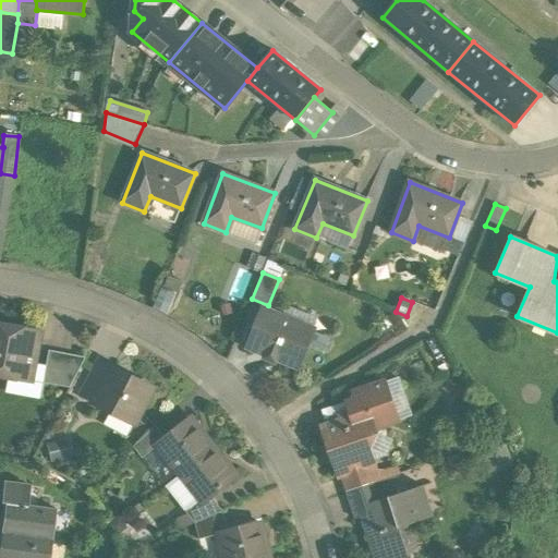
[(313,330),(263,310),(249,346),(265,352),(265,355),(265,358),(267,360),(269,361),(271,362),(275,361),(277,360),(278,358),(299,366),(313,330)]
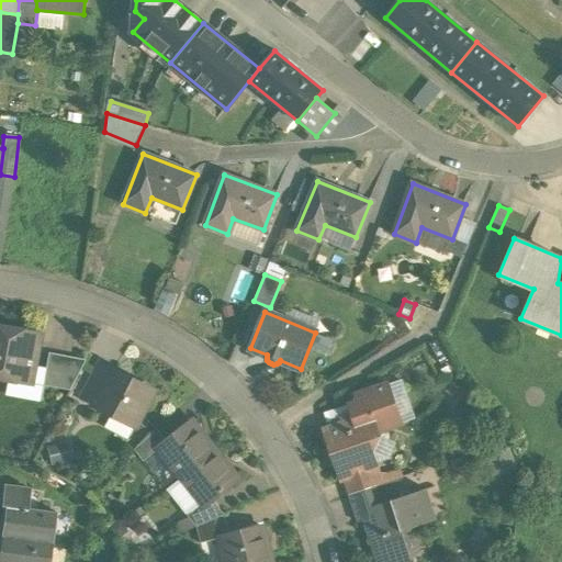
[(37,335),(0,328),(0,378),(29,383),(37,335)]
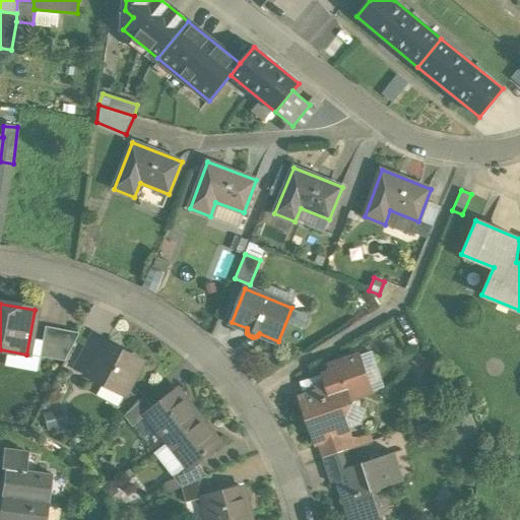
[(78,333),(44,327),(38,356),(63,362),(78,333)]
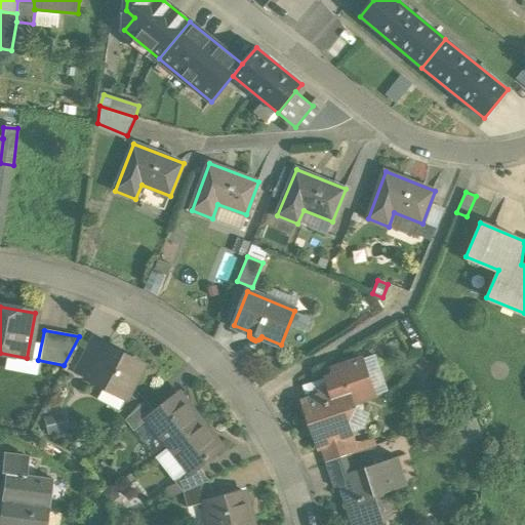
[(93,335),(76,368),(88,375),(89,375),(106,342),(93,335)]
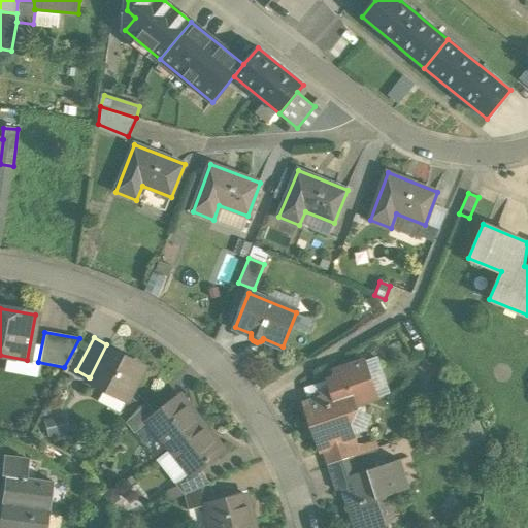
[(119,356),(106,350),(108,345),(106,344),(90,377),(89,377),(88,380),(108,391),(114,389),(129,396),(144,367),(122,355),(119,356)]
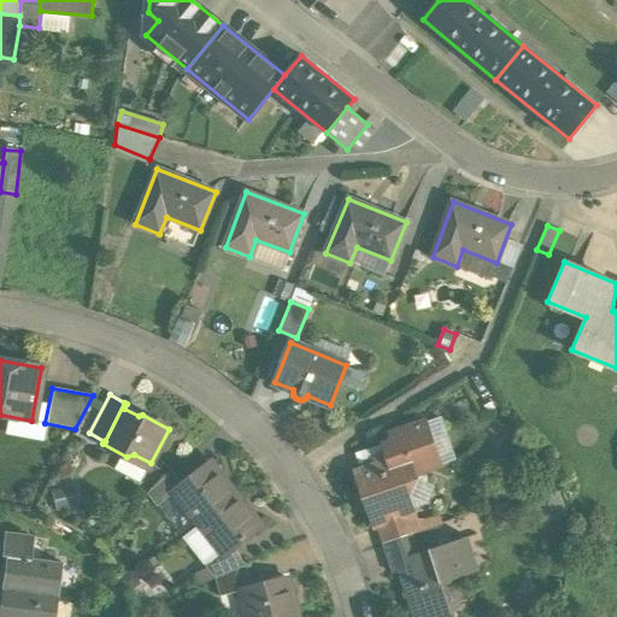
[(425,422),(405,429),(406,432),(392,436),(393,442),(385,445),(388,457),(406,451),(415,474),(440,465),(425,422)]
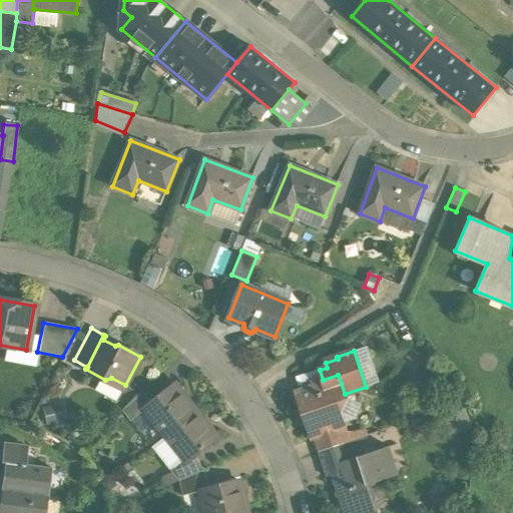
[(323,380),(313,383),(314,387),(297,393),(312,437),(314,437),(313,436),(331,430),(329,426),(342,422),(336,403),(342,401),(345,394),(338,375),(323,380)]
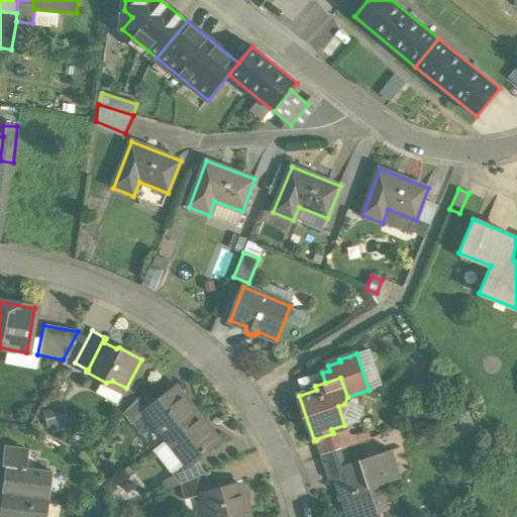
[(153,405),(146,411),(147,412),(168,438),(197,415),(177,388),(153,405)]
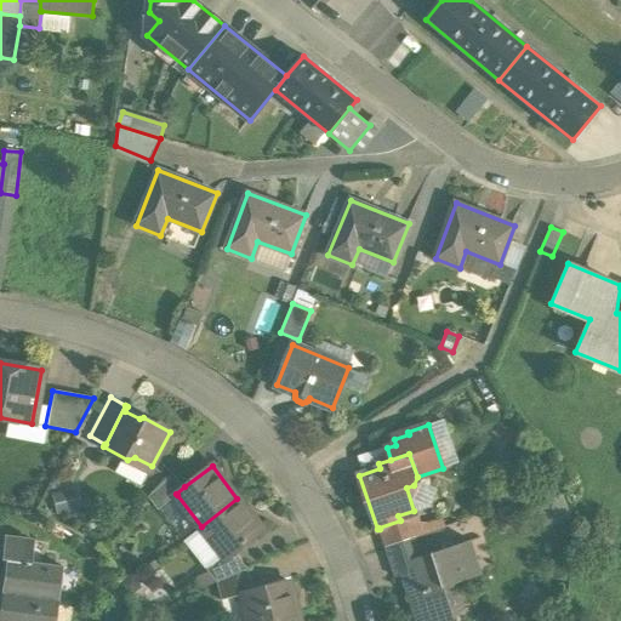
[(174,472),(148,497),(159,508),(177,495),(176,494),(184,486),(174,472)]
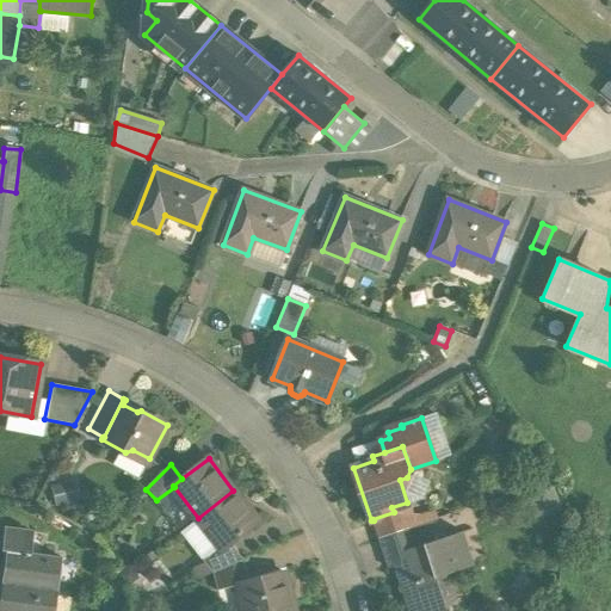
[(233,491),(198,518),(222,545),(223,548),(230,542),(258,520),(233,491)]
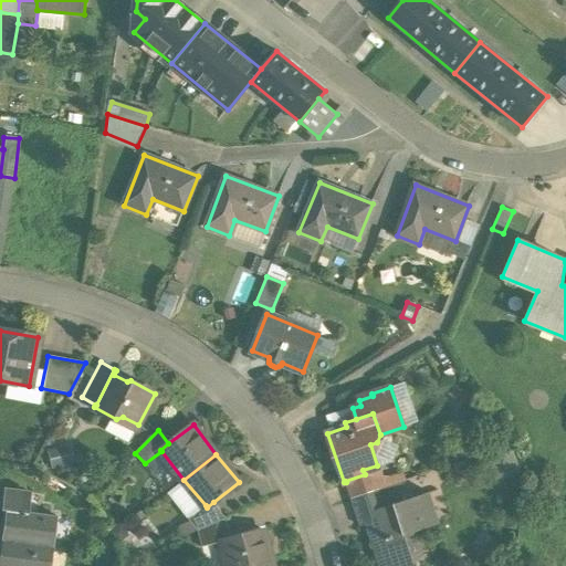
[(365,474),(345,481),(346,482),(353,499),(378,490),(385,488),(377,465),(363,470),(365,474)]
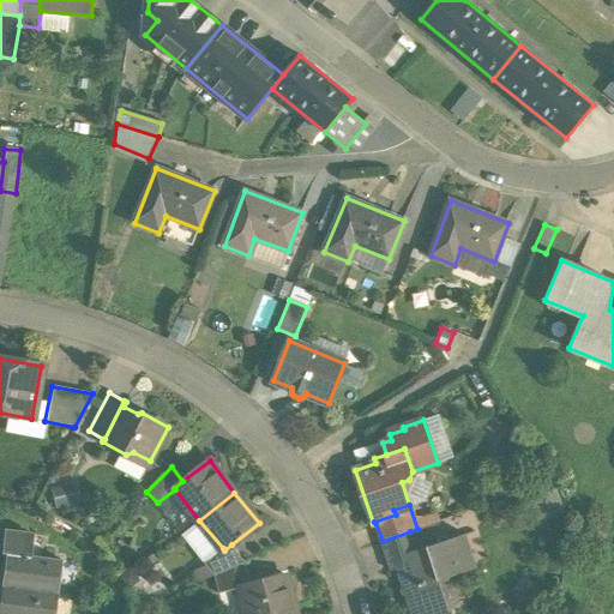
[(410,531),(383,541),(392,570),(397,567),(404,565),(403,563),(417,559),(415,551),(416,549),(410,531)]
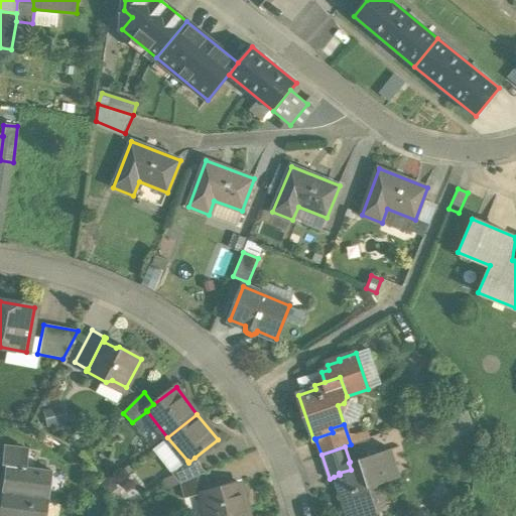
[(2,448),(0,464),(0,466),(4,467),(4,466),(24,468),(26,453),(2,448)]
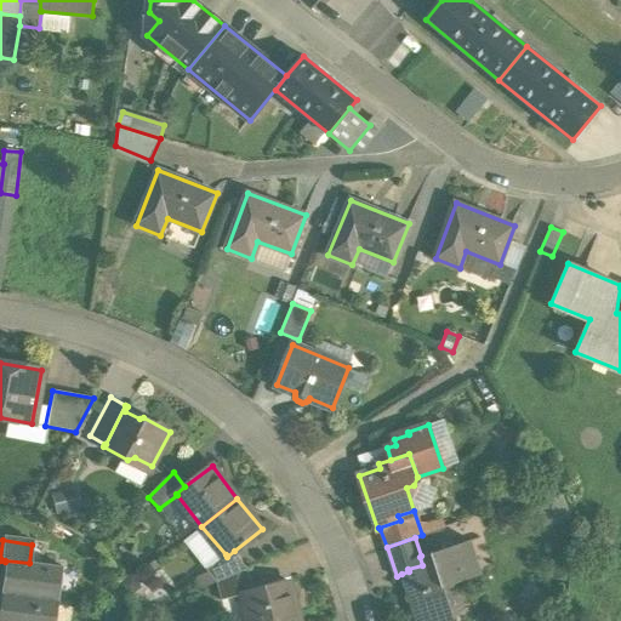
[(421,556),(420,557),(422,565),(408,569),(409,571),(402,574),(416,620),(445,620),(436,590),(482,574),(471,540),(421,556)]
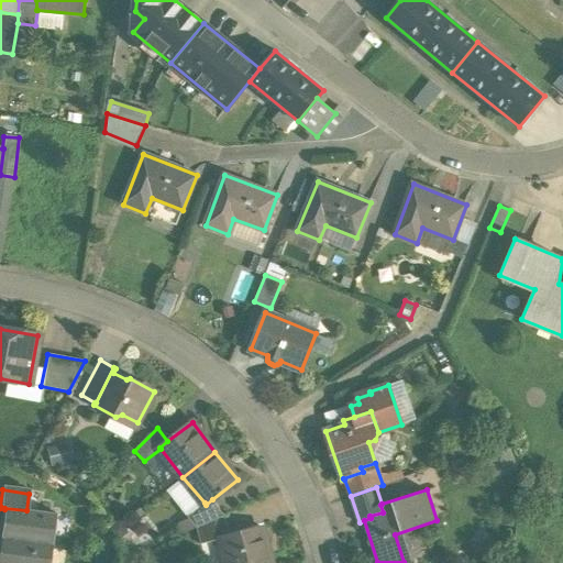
[(205,503),(188,516),(197,528),(224,516),(212,499),(206,505),(205,503)]
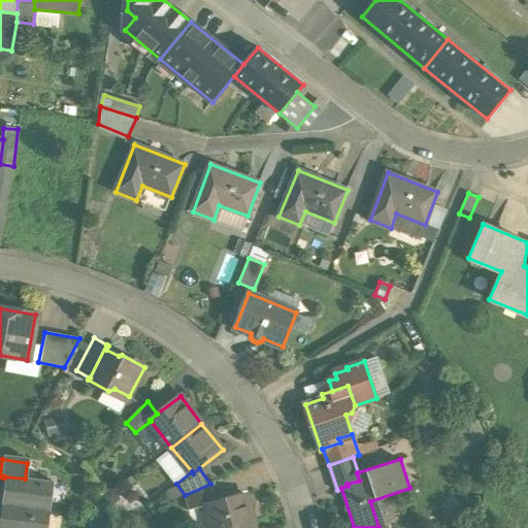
[(52,482),(25,479),(4,476),(4,477),(0,504),(47,512),(52,482)]
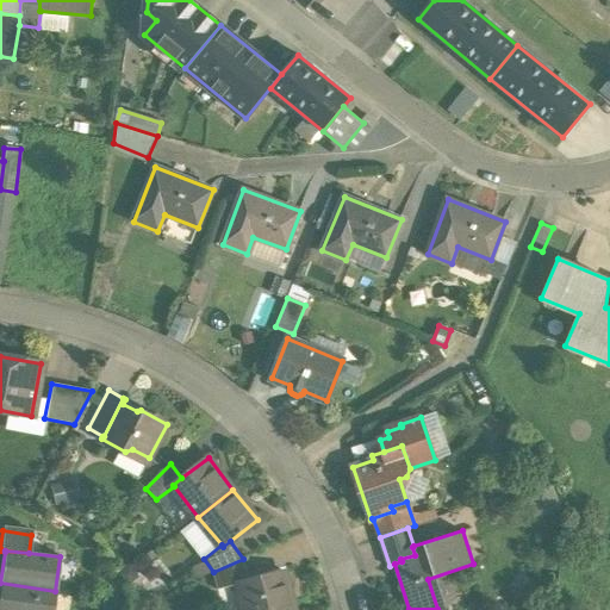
[(243,559),(213,572),(218,590),(241,584),(241,582),(248,579),(243,559)]
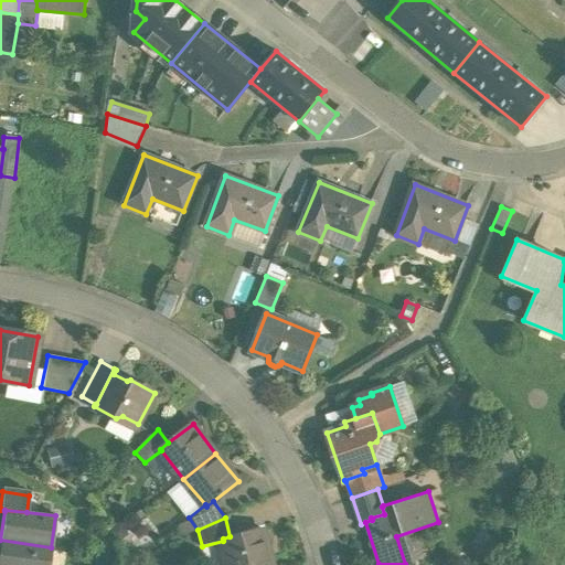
[(230,536),(223,539),(223,541),(230,564),(272,564),(263,529),(230,536)]
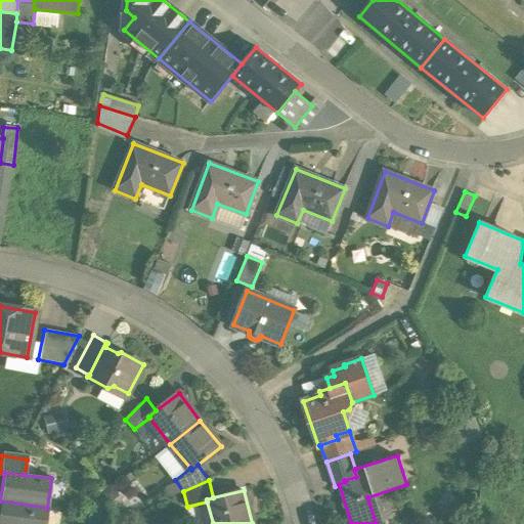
[(45,523),(47,508),(0,500),(0,523),(45,523)]
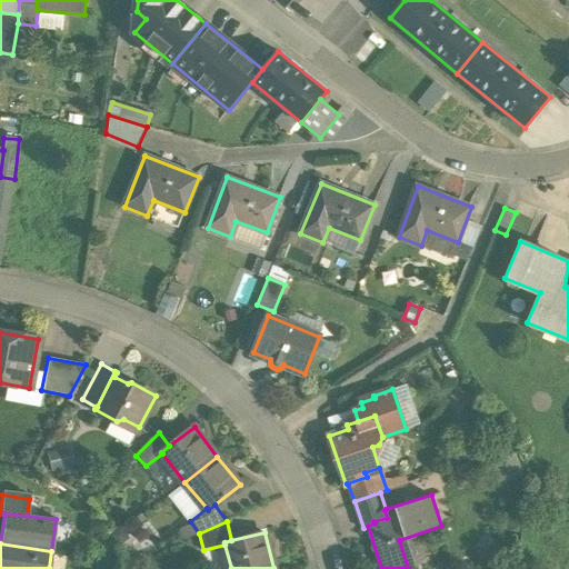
[(543,550),(537,563),(545,568),(551,555),(543,550)]
